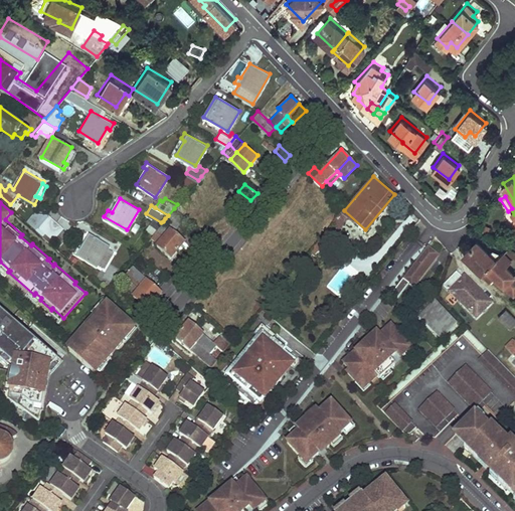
[(168,215),(165,218),(175,226),(184,217),(183,216),(174,208),(168,215)]
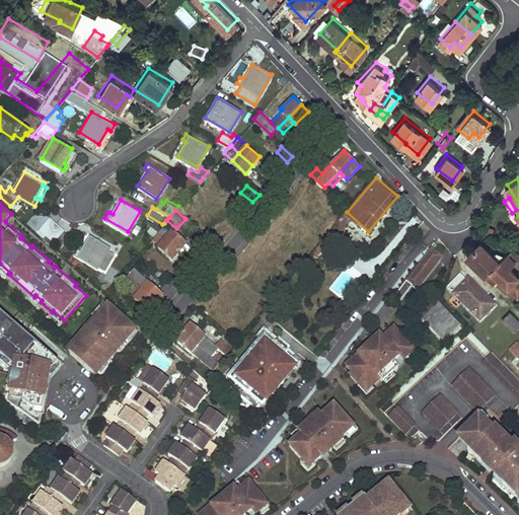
[(44,235),(57,221),(50,214),(34,212),(27,221),(44,235)]
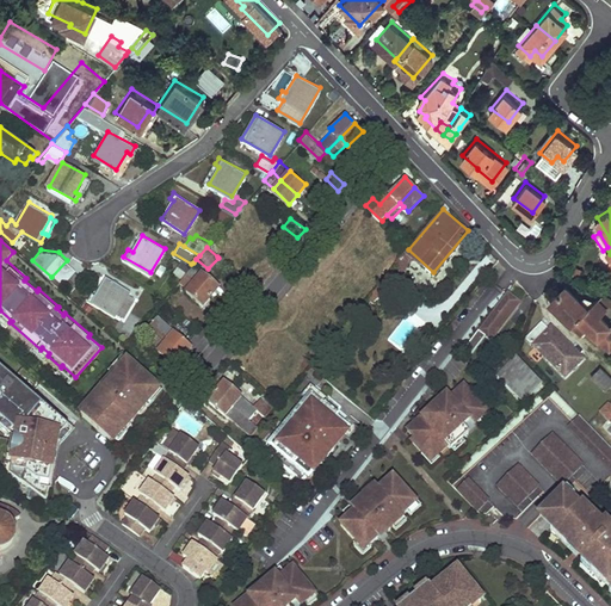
[(51,277),(61,285),(75,269),(67,260),(51,277)]
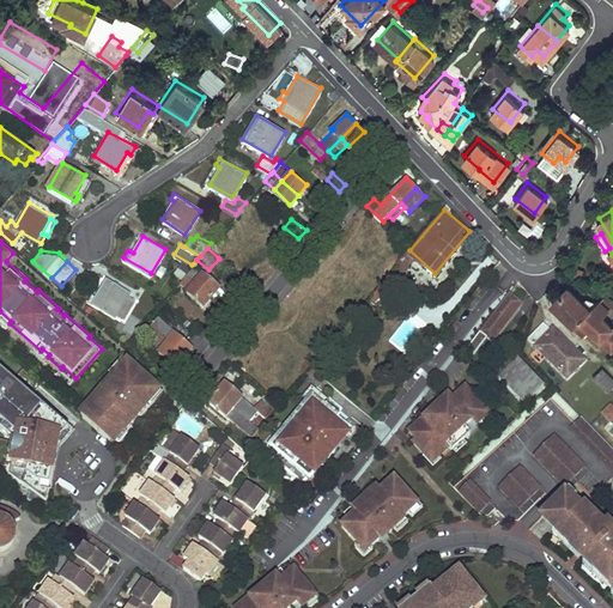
[(195,281),(212,296),(219,286),(194,263),(192,265),(187,272),(186,273),(195,281)]
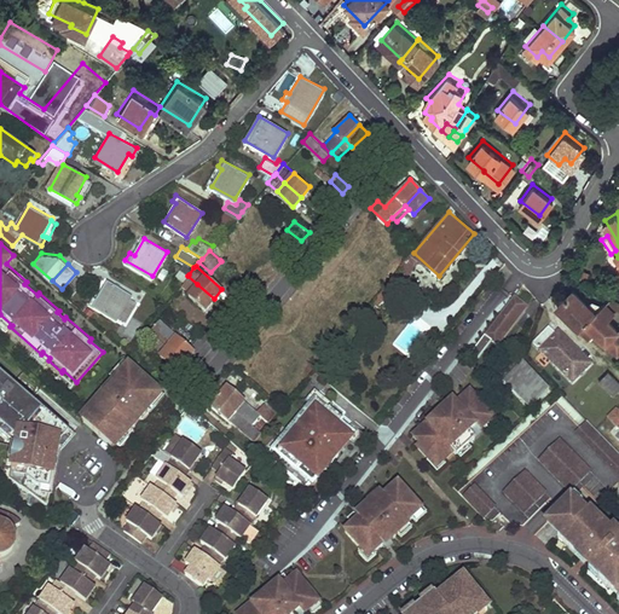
[(187,276),(189,274),(181,268),(177,272),(184,279),(187,276)]
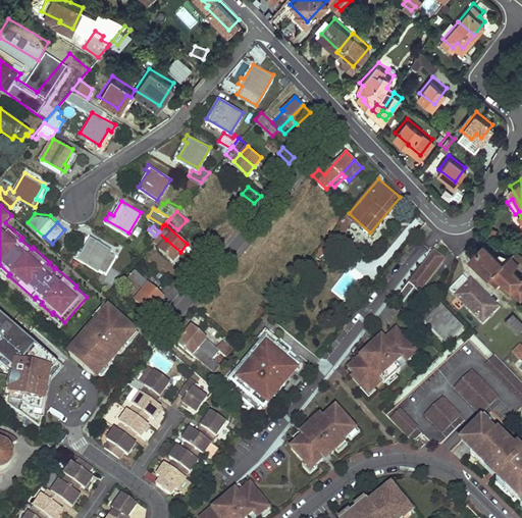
[(323,240),(334,249),(345,238),(332,227),(326,236),(323,240)]
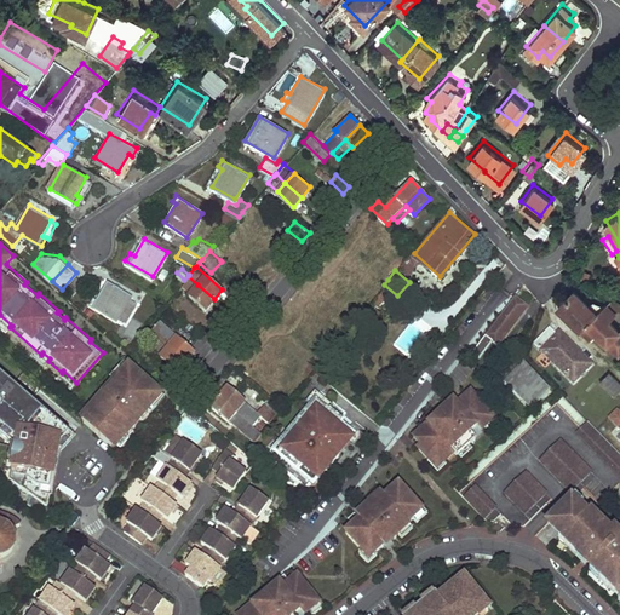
[(93,295),(90,302),(118,317),(132,293),(109,280),(98,297),(93,295)]
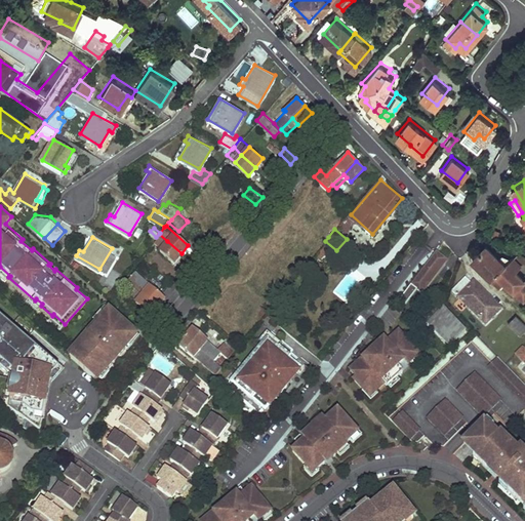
[(174,262),(182,253),(167,241),(160,248),(174,262)]
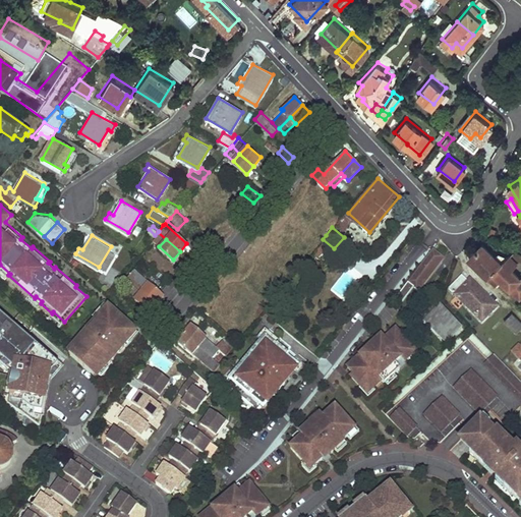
[(483,239),(469,253),(488,272),(509,252),(498,251),(495,250),(483,239)]
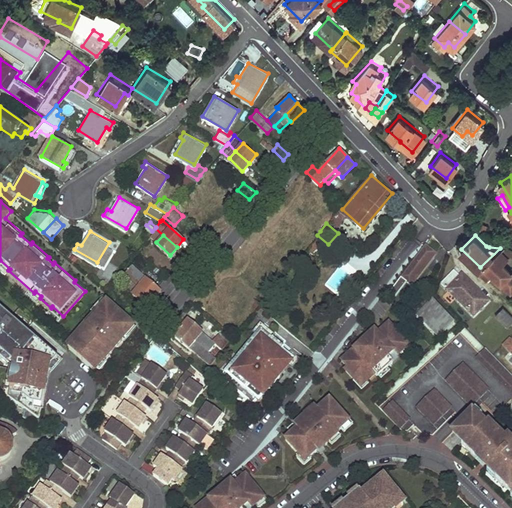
[(147,238),(143,242),(154,252),(158,247),(147,238)]
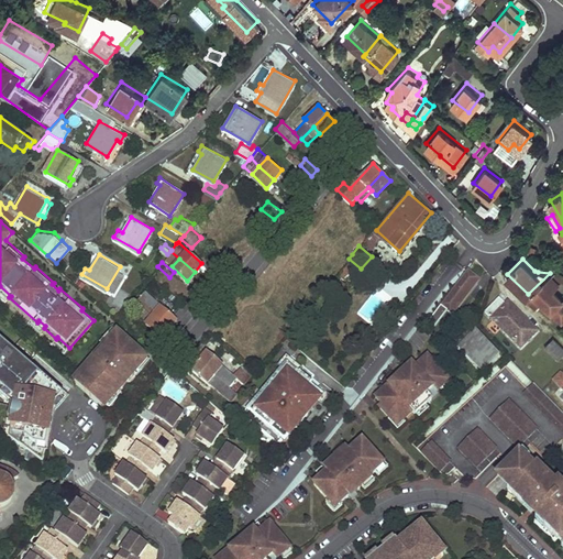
[(478,274),(468,265),(441,302),(448,307),(452,309),(478,274)]
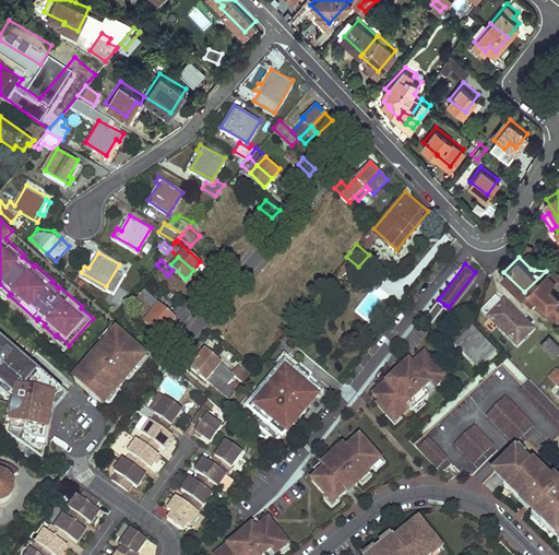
[(558,269),(551,266),(546,271),(524,292),(533,300),(538,296),(555,313),(558,311),(558,296),(549,285),(558,276),(558,269)]
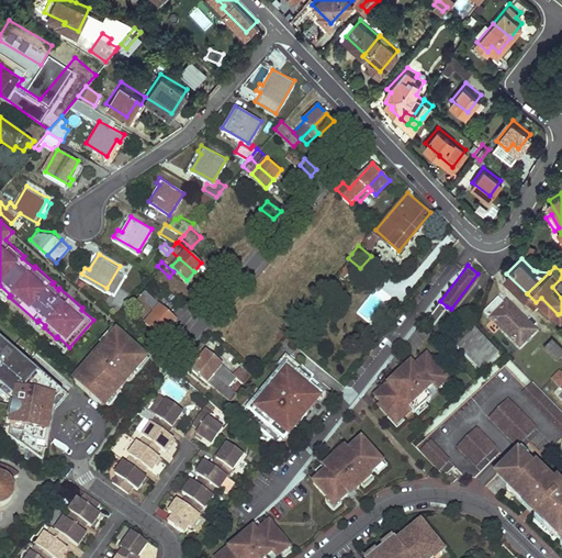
[(195,272),(203,279),(208,275),(200,268),(195,272)]
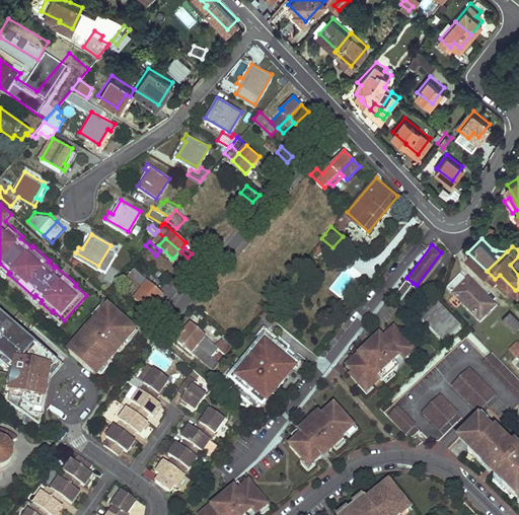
[(66,254),(64,258),(74,265),(75,263),(66,254)]
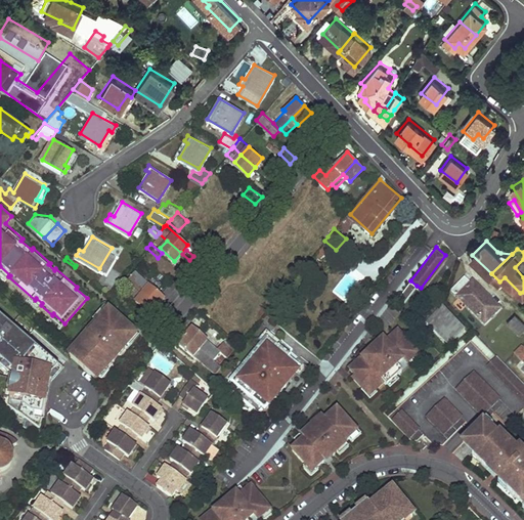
[(142,291),(148,285),(135,274),(130,280),(142,291)]
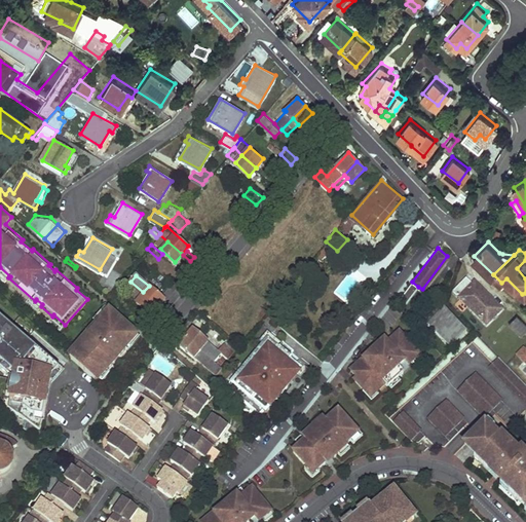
[(476,278),(461,293),(488,320),(502,305),(476,278)]
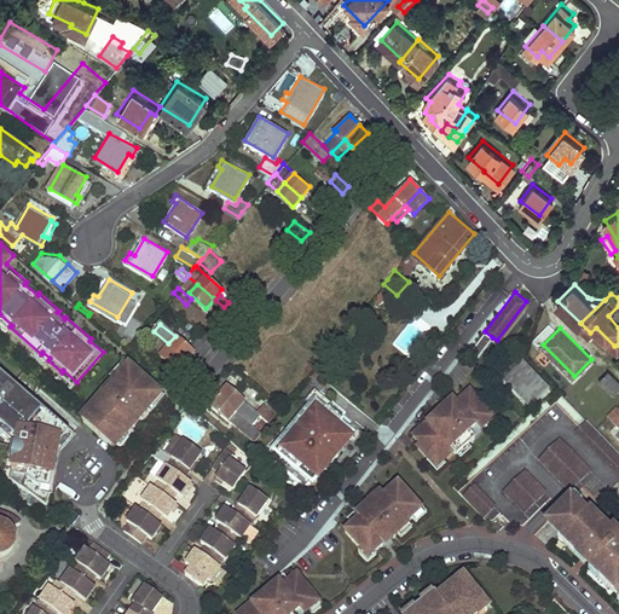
[(144,331),(138,339),(145,345),(151,339),(144,331)]
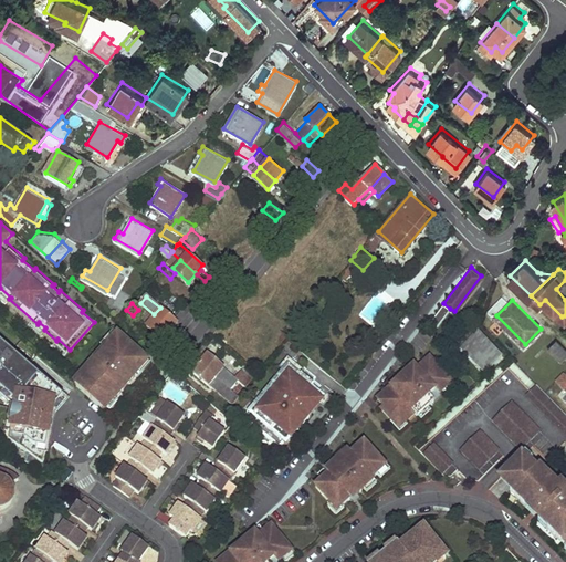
[(443,303),(430,321),(437,325),(450,309),(443,303)]
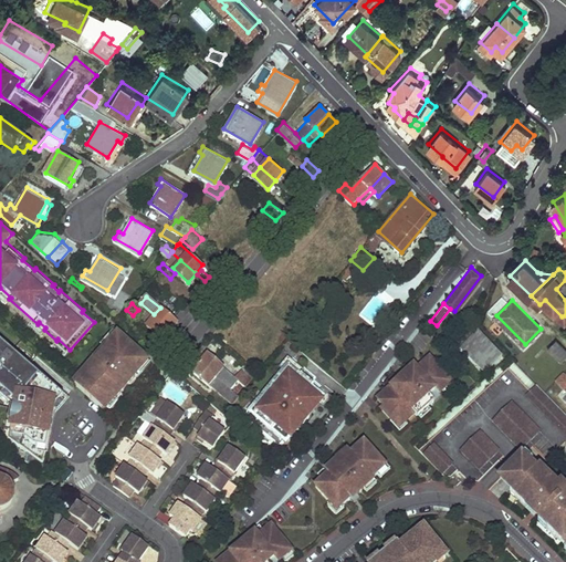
[(154,314),(169,328),(177,319),(186,326),(197,313),(187,304),(175,318),(161,306),(160,308),(154,314)]
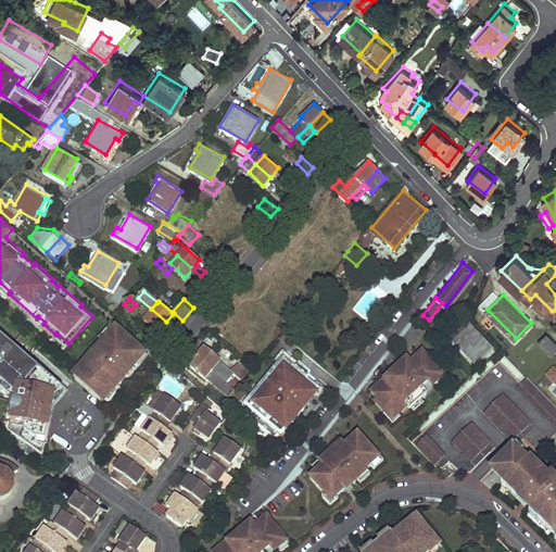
[(166,322),(151,309),(144,317),(160,330),(166,322)]
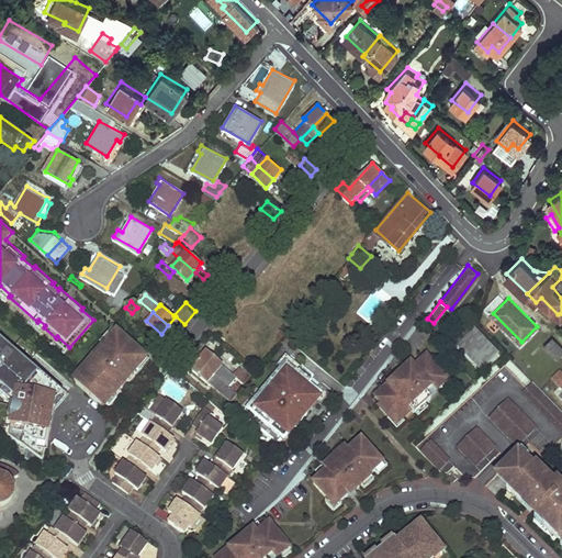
[(474,325),(456,344),(481,371),(501,352),(474,325)]
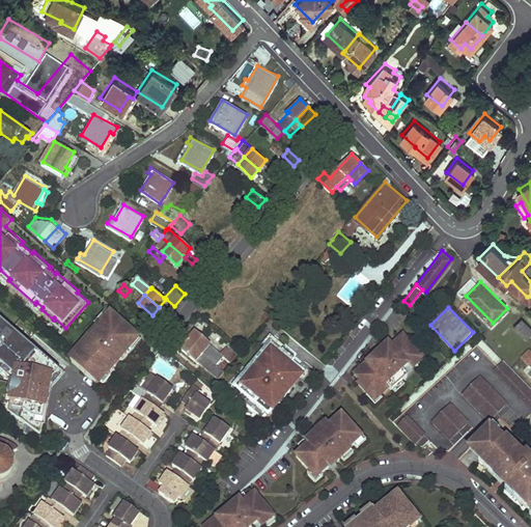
[(103,317),(88,333),(91,336),(72,358),(98,381),(108,369),(110,370),(133,344),(132,342),(140,334),(112,309),(104,319),(103,317)]
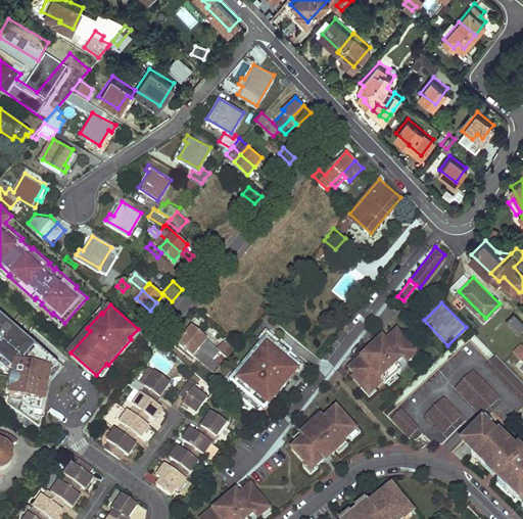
[(522,318),(515,311),(508,318),(517,327),(522,321),(522,318)]
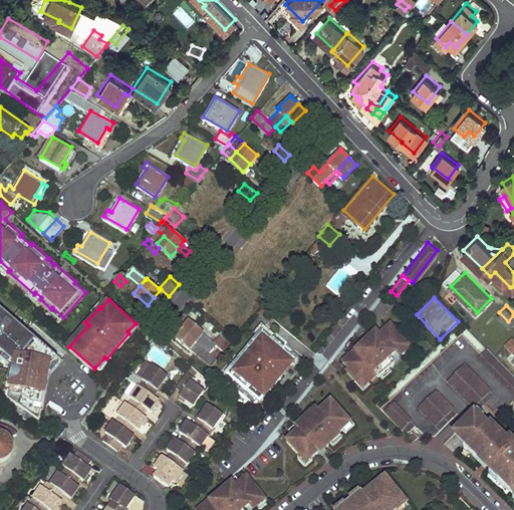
[(0,348),(17,363),(16,366),(12,366),(9,379),(13,380),(10,396),(28,409),(23,415),(40,427),(46,394),(43,394),(46,374),(43,372),(57,356),(0,306),(0,348)]
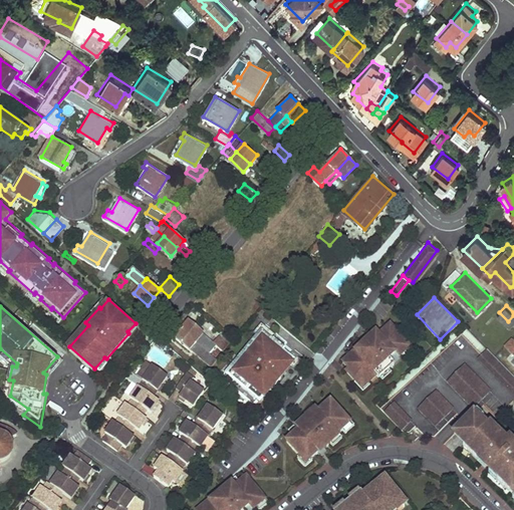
[(182,326),(196,339),(203,330),(189,319),(182,326)]
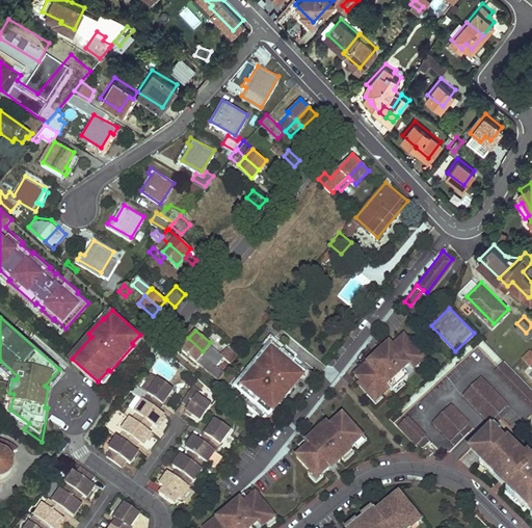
[(297,349),(275,332),(228,389),(263,418),(267,413),(269,414),(281,400),(275,397),(287,384),(291,387),(310,364),(295,352),(297,349)]
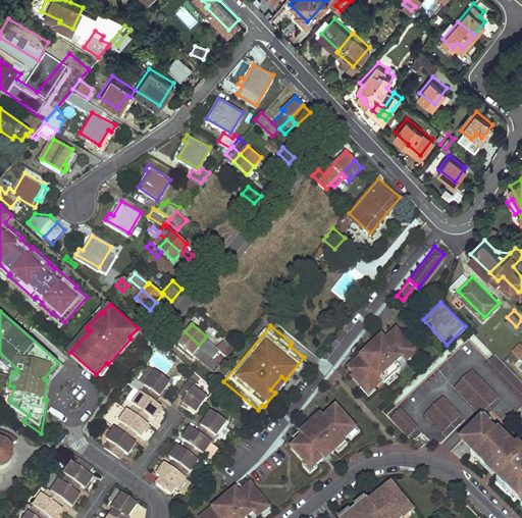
[(361,353),(349,364),(355,371),(352,374),(362,384),(365,381),(371,389),(382,377),(385,380),(401,366),(407,361),(405,359),(416,350),(409,343),(411,342),(397,326),(385,337),(379,342),(376,339),(367,348),(368,349),(362,354),(361,353)]
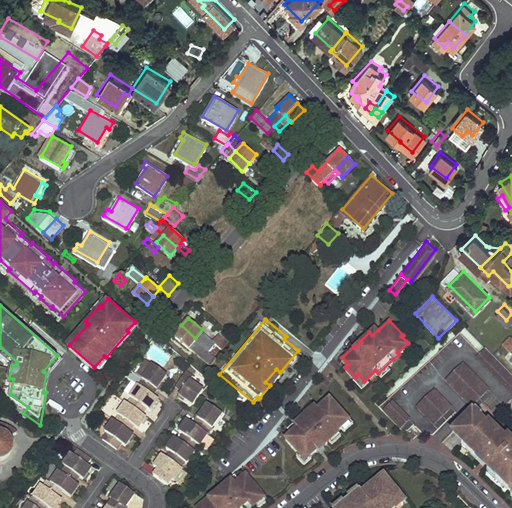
[(195,338),(181,325),(175,333),(188,345),(189,344),(209,362),(215,355),(195,338)]
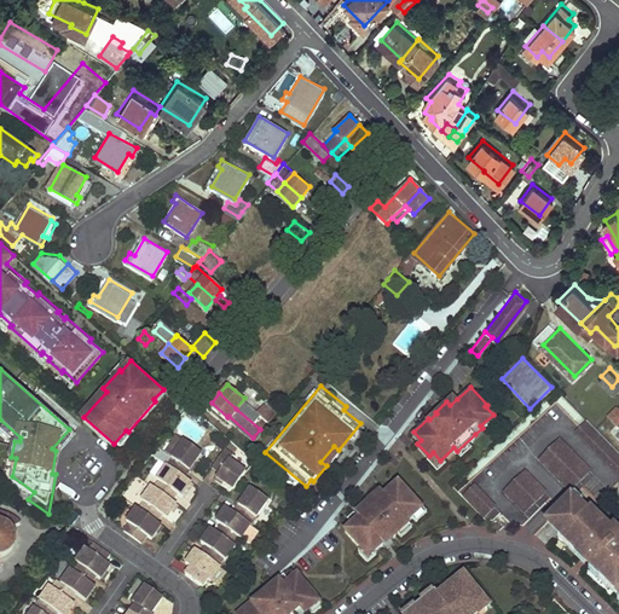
[(453,395),(446,401),(450,405),(457,399),(453,395)]
